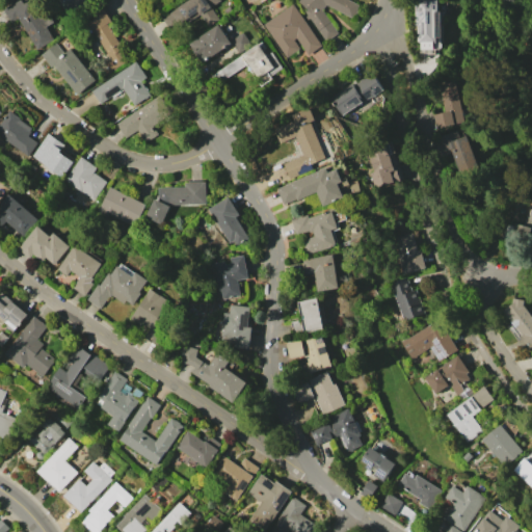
[(18,0),(20,0),(23,4),(28,1),(31,7),(33,5),(41,19),(49,14),(53,22),(46,27),(54,41),(36,51),(17,18),(8,22),(1,9),(18,0)]
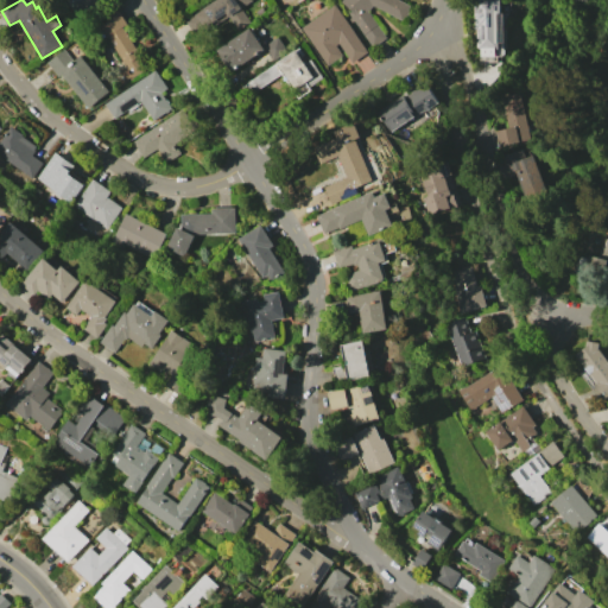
[(103,0),(105,1),(87,13),(77,0),(103,0)]
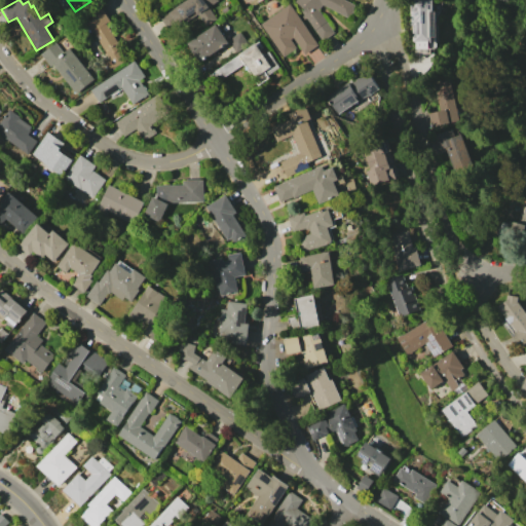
[(184,0),(218,0),(208,6),(217,20),(204,27),(196,14),(177,28),(175,24),(165,29),(158,17),(184,0)]
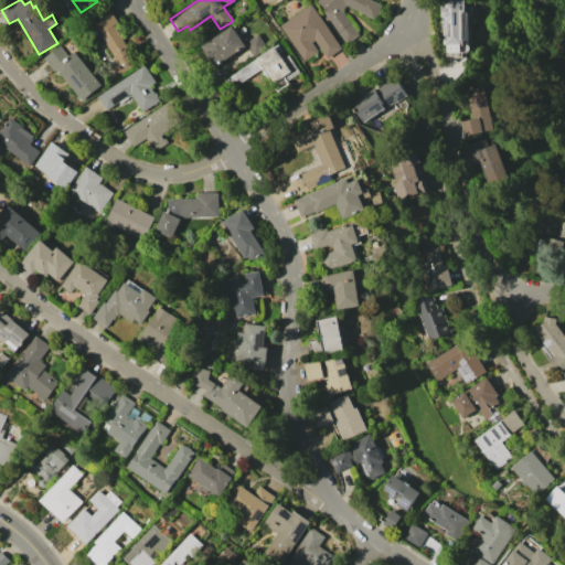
[(340,10),(358,34),(345,44),(315,2),(316,0),(370,0),(381,6),(374,19),(345,4),(340,10)]
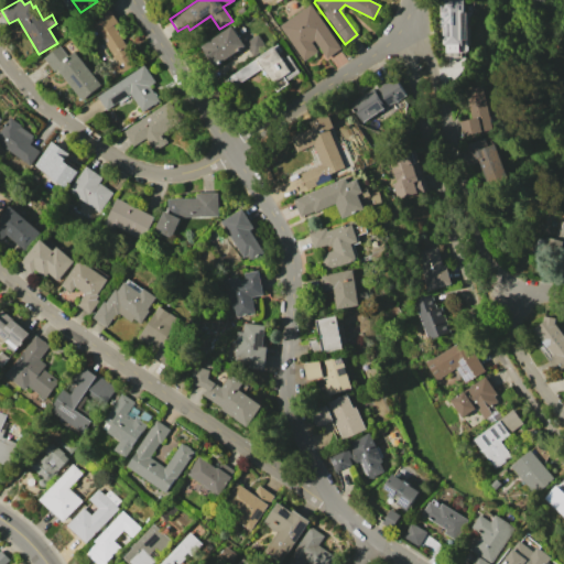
[(463,0),(464,13),(461,13),(462,44),(459,45),(459,52),(445,52),(445,45),(442,45),(441,25),(440,25),(438,0),(463,0)]
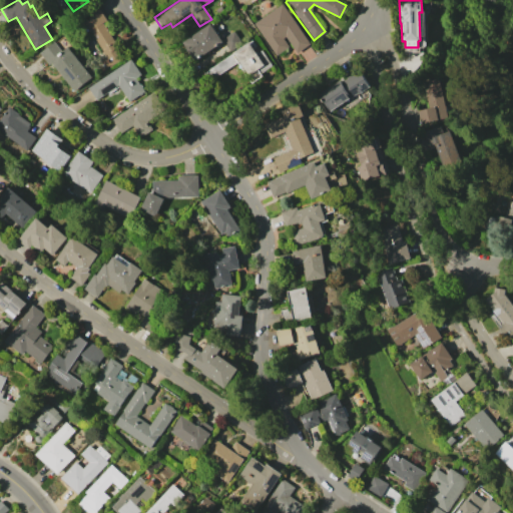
[(282,3),(310,44),(297,53),(285,37),(283,38),(288,46),(275,55),(252,23),(282,3)]
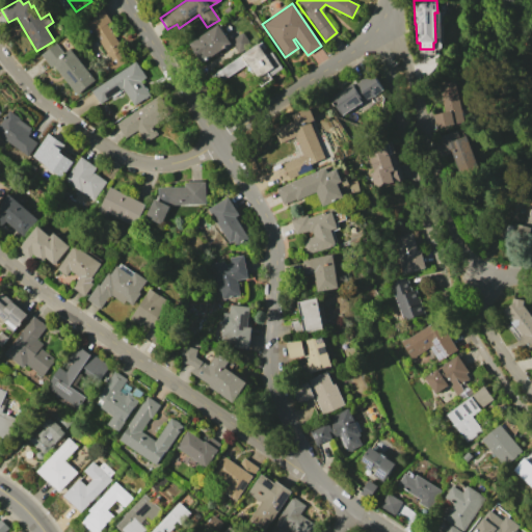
[(94,19),(84,25),(90,34),(92,32),(115,68),(125,61),(118,51),(123,49),(107,24),(111,22),(102,7),(91,15),(94,19)]
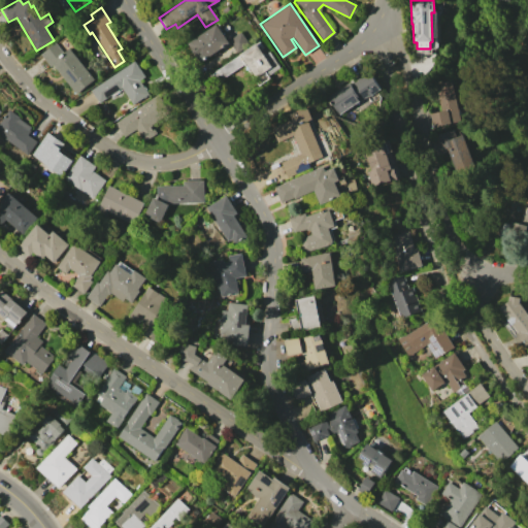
[(216,24),(229,43),(199,62),(187,42),(216,24)]
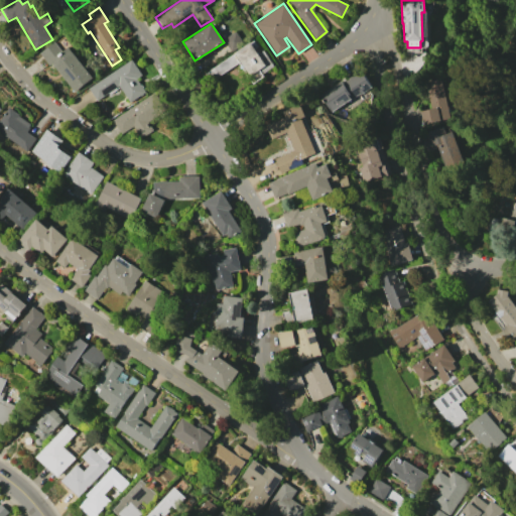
[(235,31),(243,43),(231,51),(223,39),(235,31)]
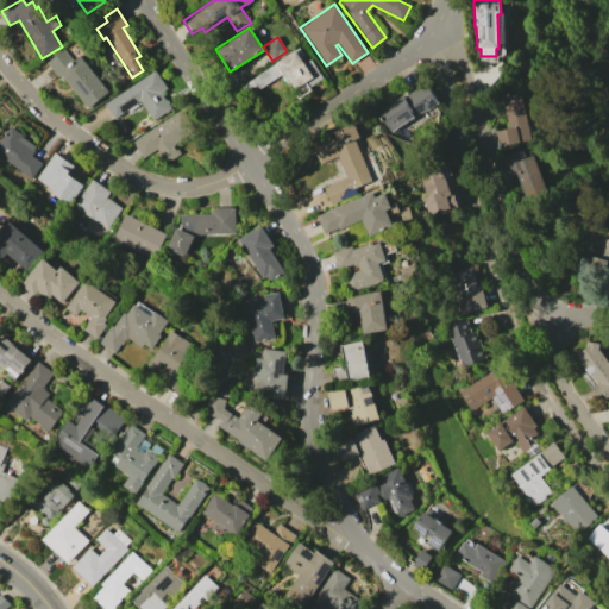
[(299,46),(305,55),(301,58),(305,63),(311,58),(324,77),(309,87),(312,89),(299,99),(282,74),(258,89),(252,80),(299,46)]
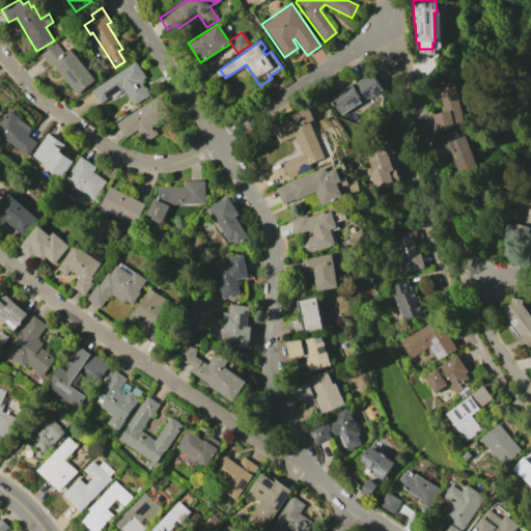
[(56,43),(64,53),(71,49),(94,79),(75,94),(52,65),(50,67),(40,55),(56,43)]
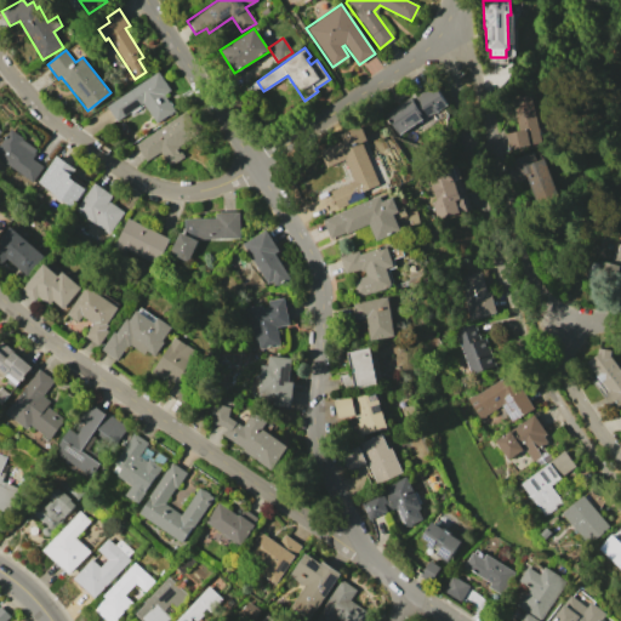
[(158,72),(170,90),(164,95),(174,110),(155,123),(143,103),(115,120),(106,106),(158,72)]
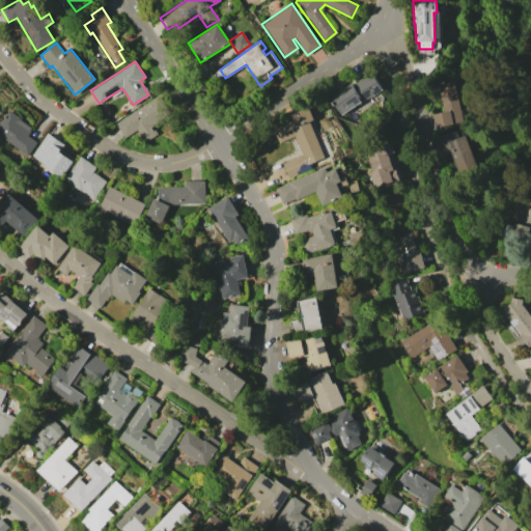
[(351,82),(353,85),(358,81),(358,80),(370,72),(383,89),(370,98),(369,96),(340,116),(328,98),(351,82)]
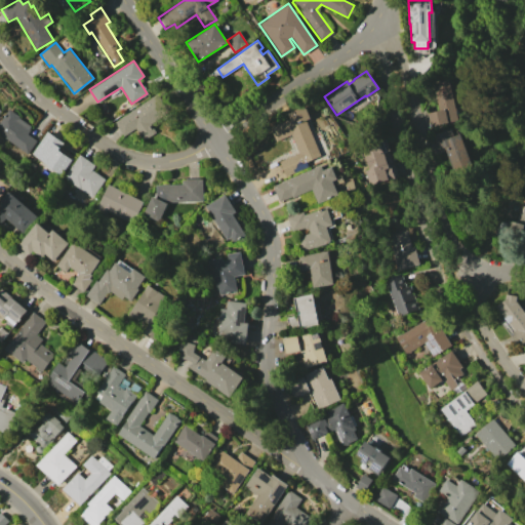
[(438,111),(431,84),(448,80),(457,120),(429,127),(426,113),(438,111)]
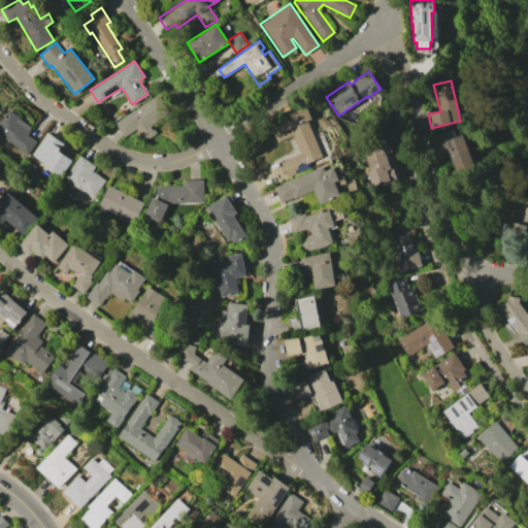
[(159,94),(170,112),(151,125),(156,133),(143,141),(135,129),(124,137),(114,123),(159,94)]
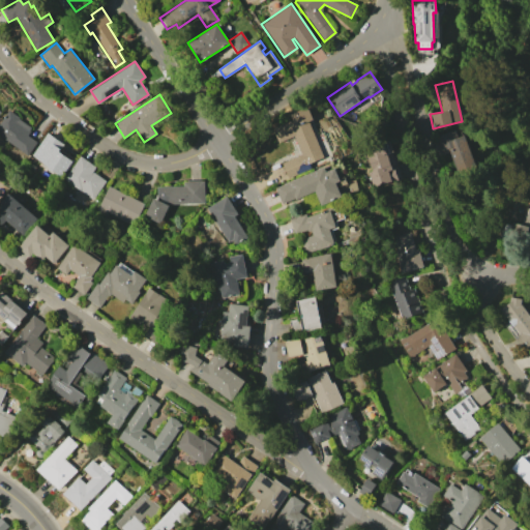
[(0,121),(8,110),(19,117),(19,118),(31,127),(29,130),(31,130),(28,136),(36,142),(27,155),(0,136),(0,121)]
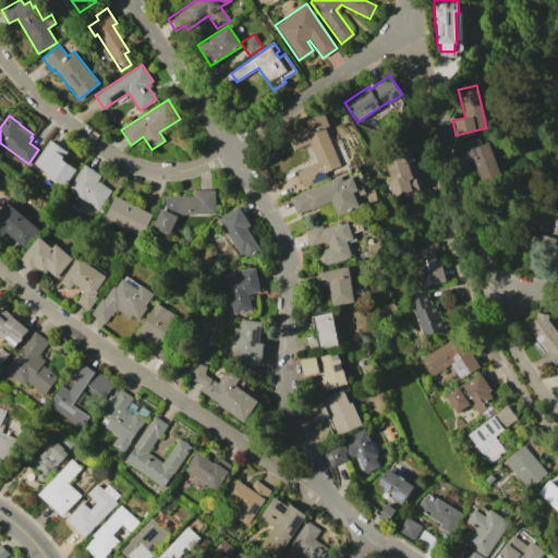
[(318,162),(311,143),(294,150),(289,138),(324,123),(342,165),(327,172),(328,177),(304,187),(298,172),(318,162)]
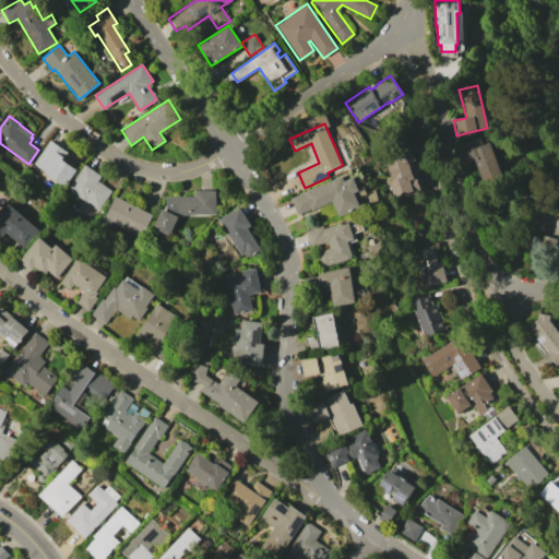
[(479,135),(483,145),(489,143),(503,178),(484,186),(472,157),(466,159),(460,143),(479,135)]
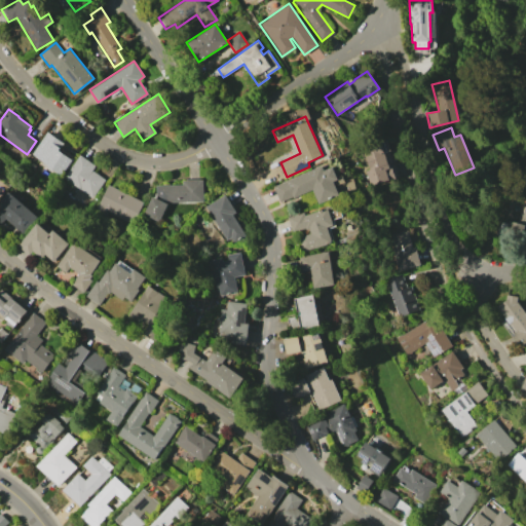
[(47,130),(64,143),(61,147),(74,156),(63,172),(61,175),(31,153),(47,130)]
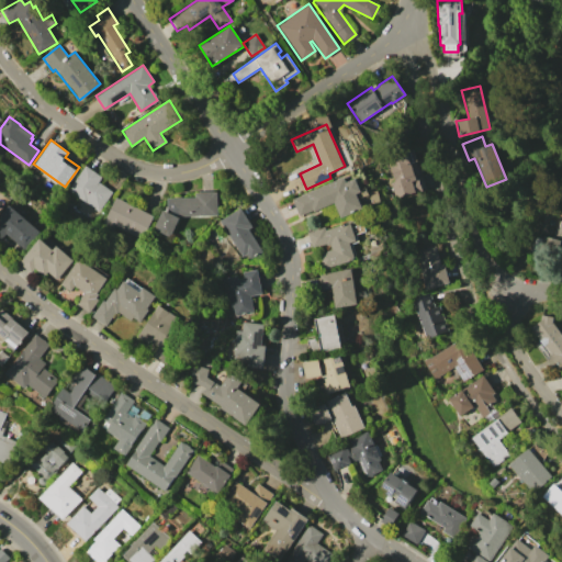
[(406,145),(417,180),(418,179),(423,190),(396,199),(392,182),(396,181),(386,152),(406,145)]
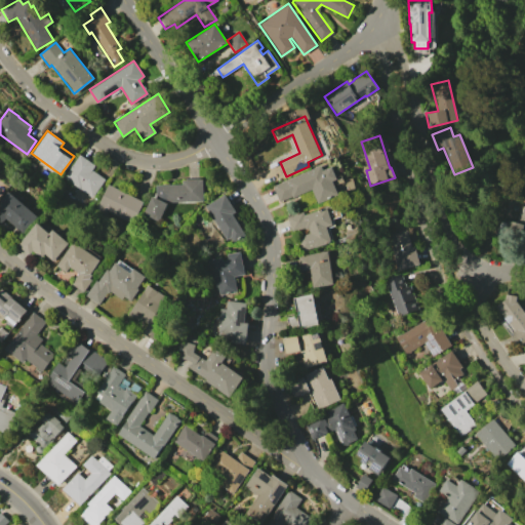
[(80,154),(95,165),(92,170),(105,179),(92,198),(64,177),(80,154)]
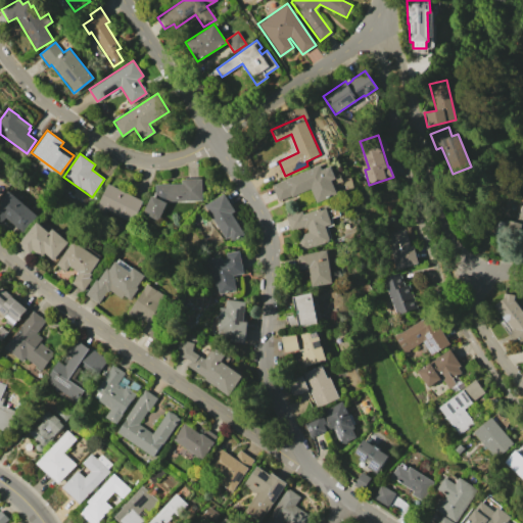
[(321,164),(323,170),(331,165),(337,179),(332,180),(338,193),(318,202),(312,188),(292,196),(292,195),(279,200),(272,185),(321,164)]
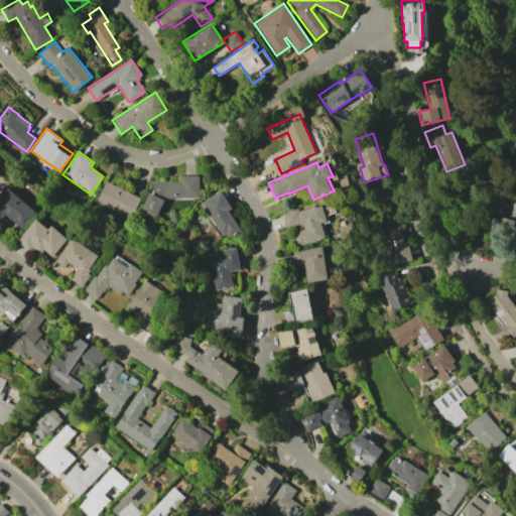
[(161,199),(165,200),(157,218),(141,210),(149,192),(153,195),(153,181),(179,181),(179,177),(201,176),(201,198),(161,199)]
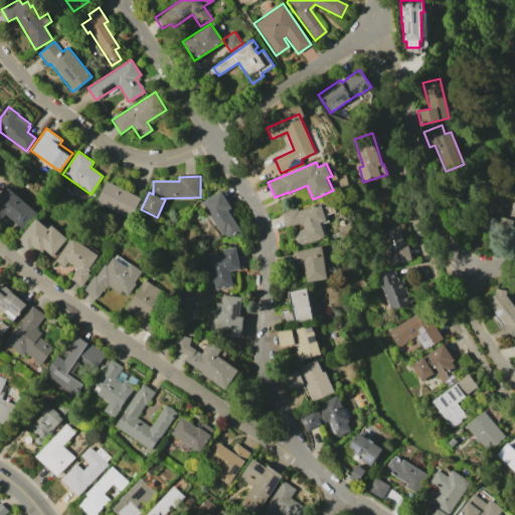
[(107,180),(142,198),(131,219),(106,207),(104,211),(93,206),(107,180)]
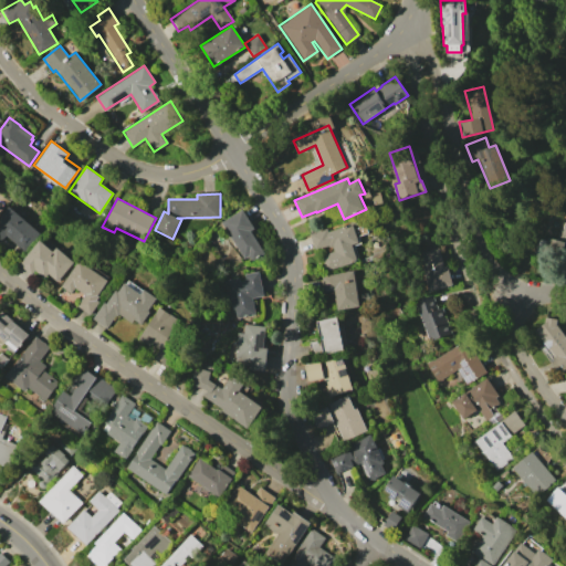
[(0,216),(9,206),(41,234),(25,252),(6,236),(0,242),(0,216)]
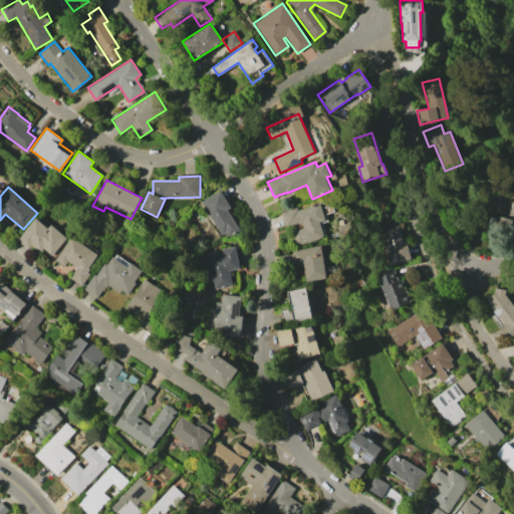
[(220,190),(231,207),(228,209),(240,230),(229,237),(226,232),(222,234),(201,202),(220,190)]
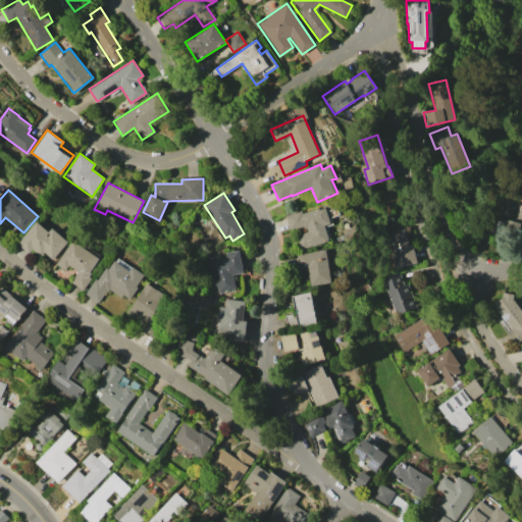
[(504,218),(512,220),(514,210),(517,211),(519,205),(521,206),(521,201),(521,217),(520,217),(518,222),(520,223),(515,241),(499,236),(504,218)]
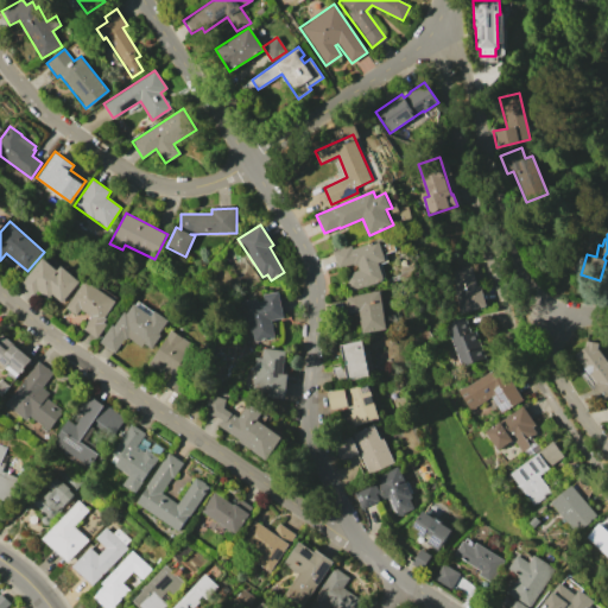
[(352,245),(353,248),(379,240),(386,260),(379,263),(384,280),(349,291),(344,274),(360,270),(359,265),(354,266),(353,264),(339,267),(333,251),(352,245)]
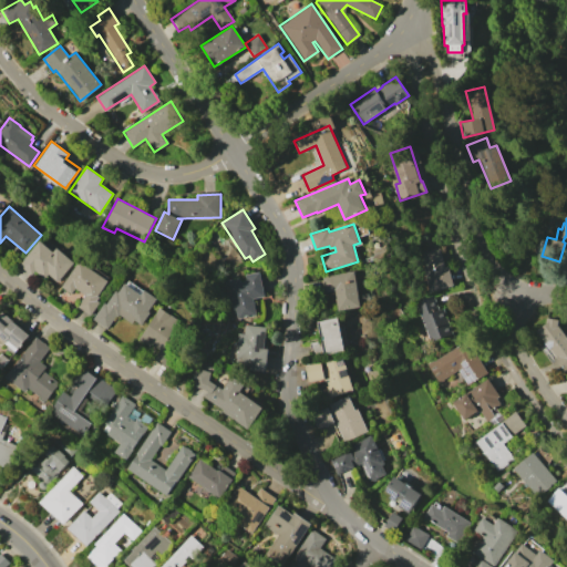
[(41,240),(55,251),(59,248),(76,263),(60,282),(50,275),(47,279),(37,270),(32,275),(20,265),(41,240)]
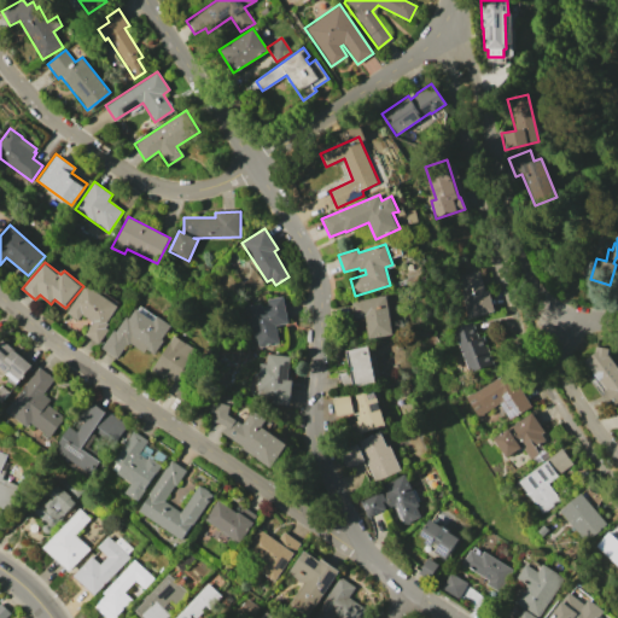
[(477,269),(483,291),(488,290),(494,310),(464,319),(452,277),(477,269)]
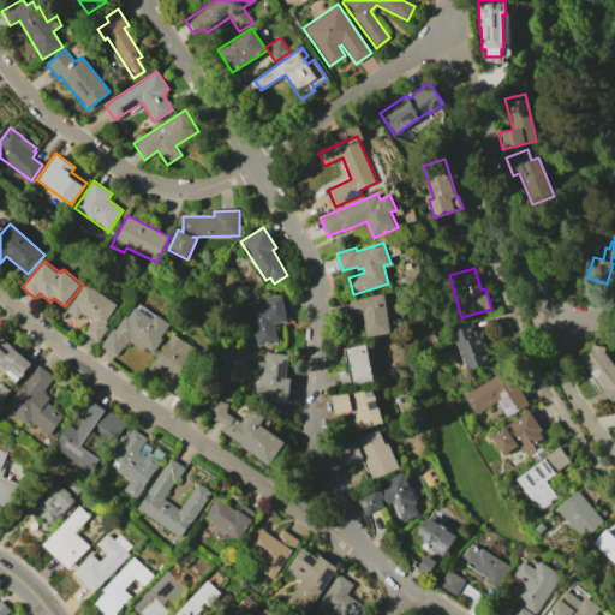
[(89,282),(120,305),(109,321),(112,322),(109,326),(112,328),(102,342),(87,332),(95,320),(85,312),(81,318),(70,311),(89,282)]
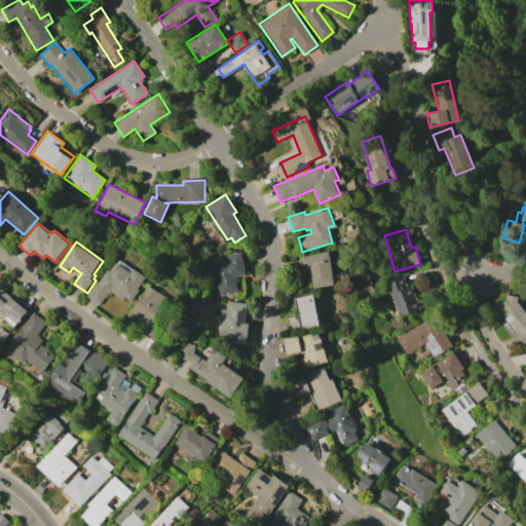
[(328,251),(334,285),(312,288),(309,269),(300,270),(297,256),(328,251)]
